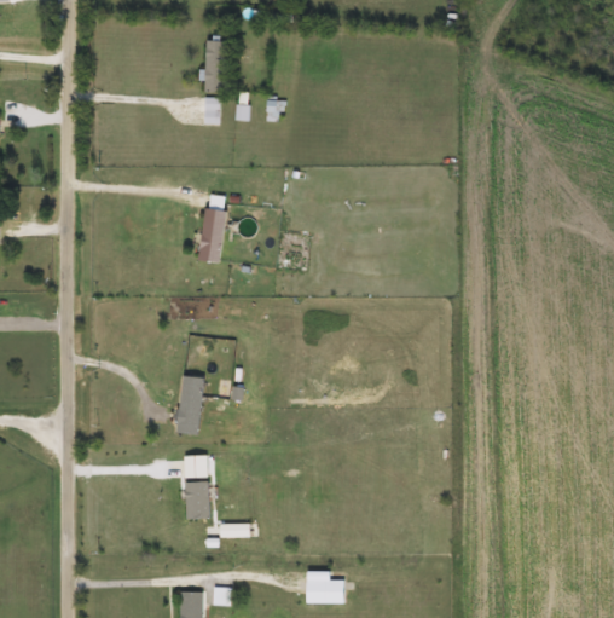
[(204,92),(204,39),(225,39),(225,92),(204,92)]
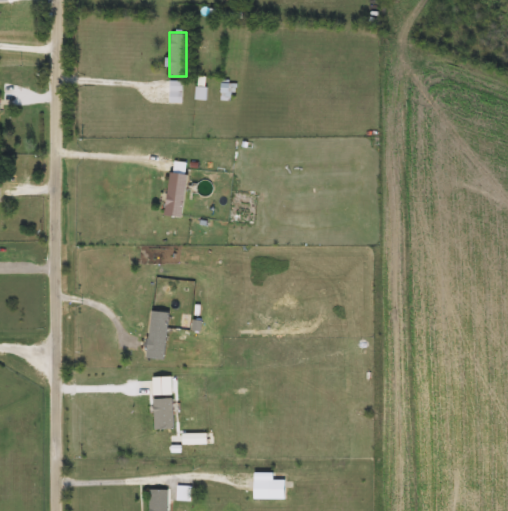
[(182,81),(182,102),(169,102),(169,81),(182,81)]
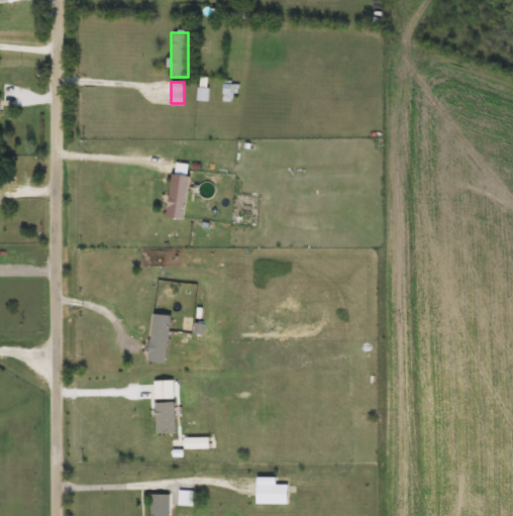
[(183,219),(166,218),(170,173),(175,174),(176,163),(188,164),(183,219)]
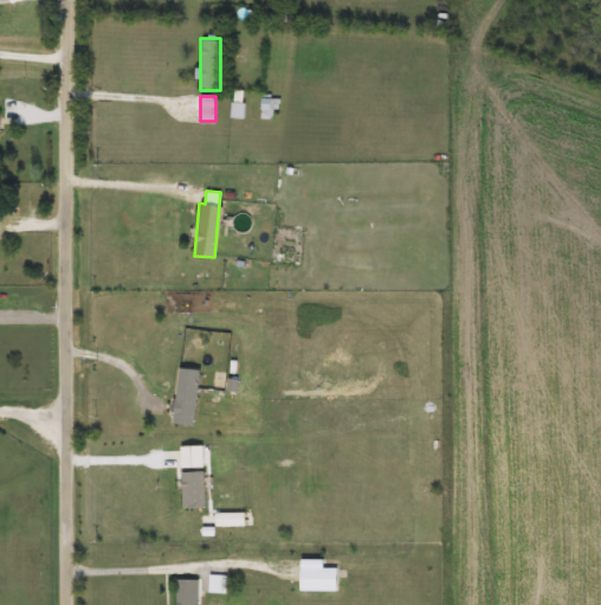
[(198,425),(174,424),(178,368),(200,369),(198,425)]
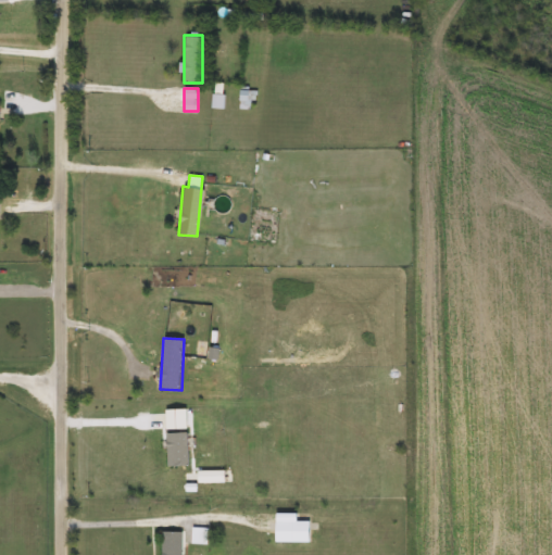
[(182,554),(161,554),(161,531),(182,531),(182,554)]
